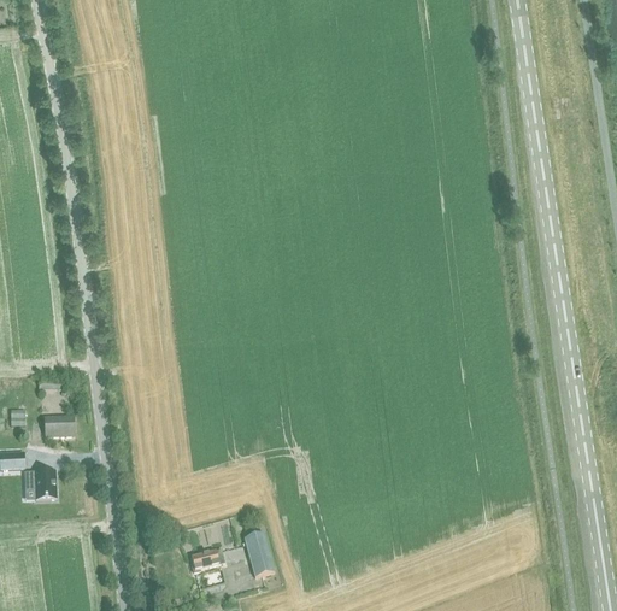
[(22,422),(23,407),(7,406),(7,421),(22,422)]
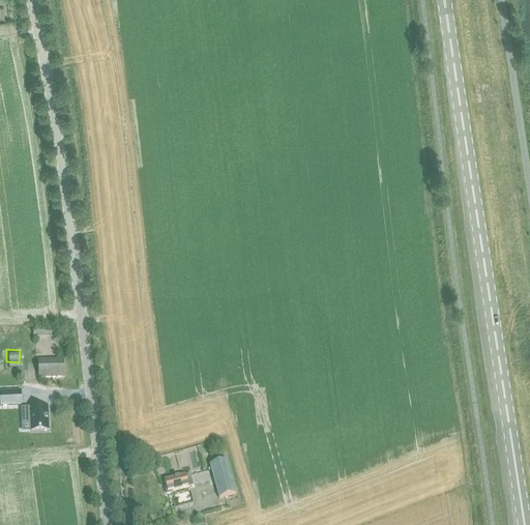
[(38,374),(63,373),(63,356),(37,357),(38,374)]
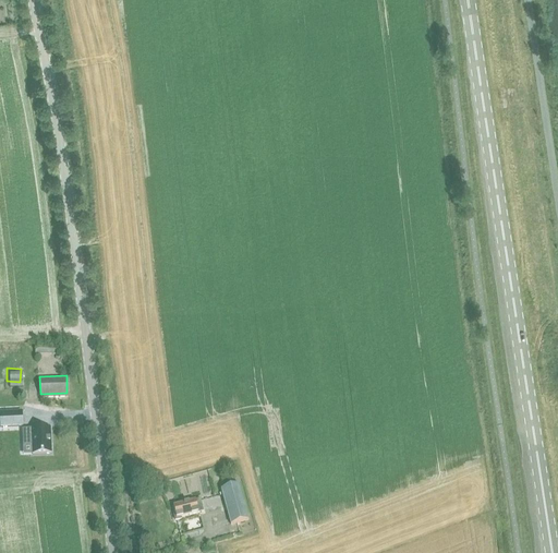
[(22,407),(0,408),(1,423),(23,422),(22,407)]
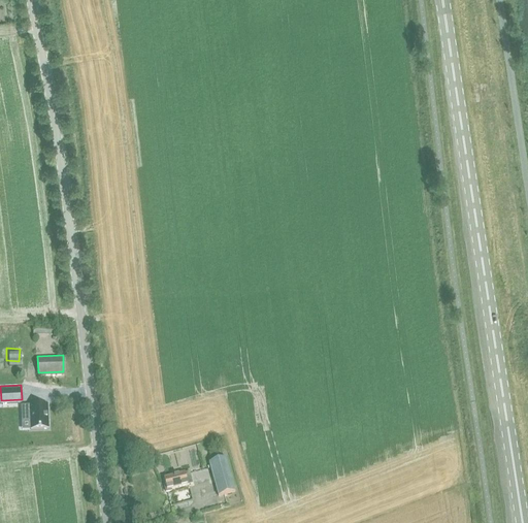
[(33,401),(22,402),(23,417),(24,417),(25,417),(31,417),(31,421),(31,425),(32,425),(34,425),(39,425),(48,425),(48,420),(48,416),(48,410),(48,405),(47,401),(42,401),(33,401)]
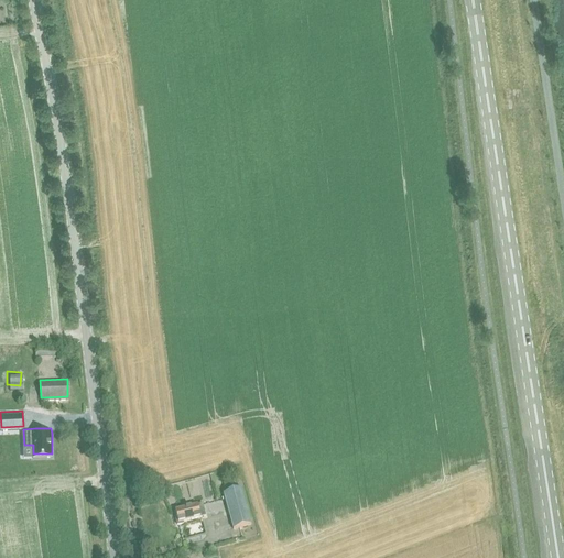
[(232,526),(250,521),(240,485),(223,491),(232,526)]
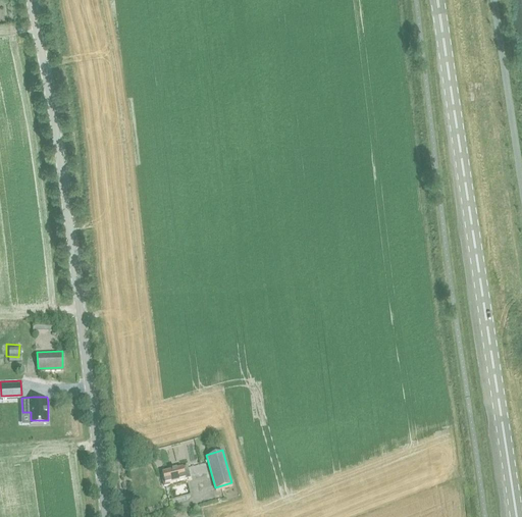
[(191,475),(188,463),(162,469),(164,478),(163,478),(164,483),(170,482),(169,480),(191,475)]
